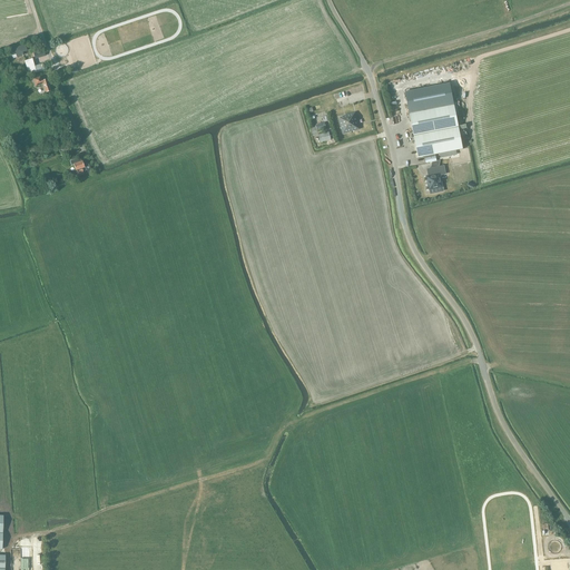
[(9,49),(10,52),(11,56),(16,55),(17,58),(22,56),(21,52),(27,51),(25,46),(15,49),(13,47),(9,49)]
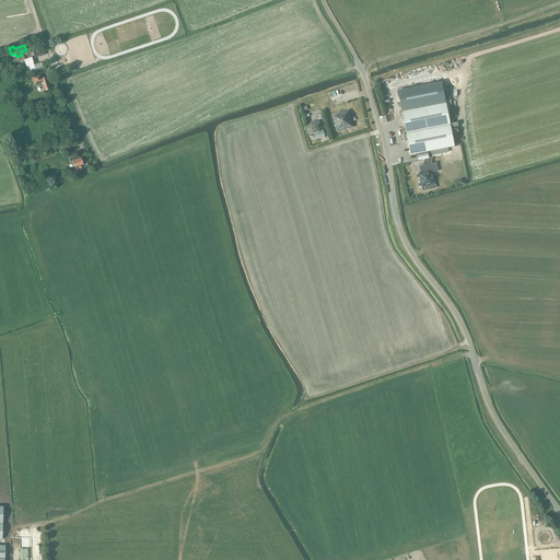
[(28,74),(32,73),(41,70),(46,68),(45,66),(43,67),(42,63),(34,66),(32,60),(32,58),(24,60),(28,74)]
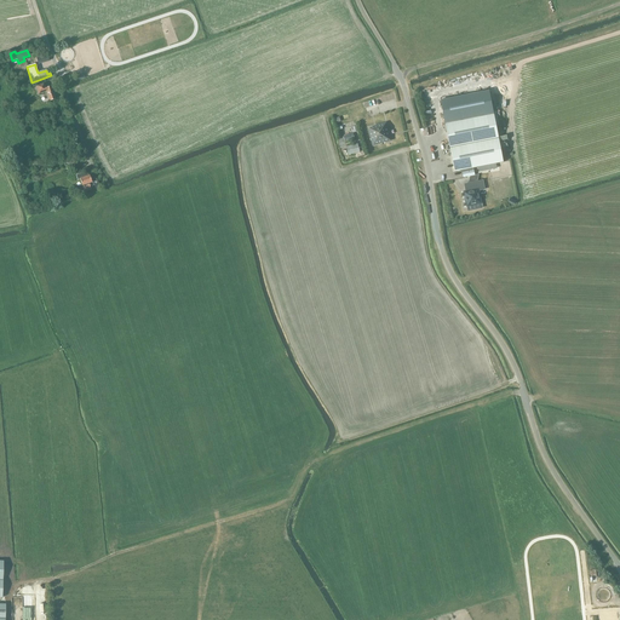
[(46,92),(47,97),(49,102),(55,99),(51,86),(45,89),(44,84),(35,86),(38,95),(42,93),(46,92)]
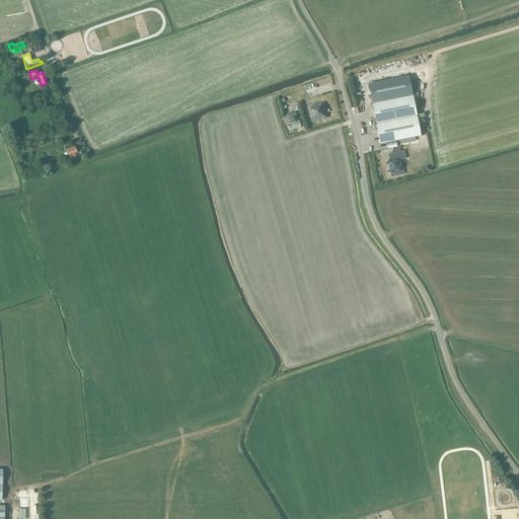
[(389,80),(369,84),(372,101),(373,106),(381,144),(386,143),(388,149),(392,148),(393,148),(397,147),(396,141),(400,140),(416,137),(421,136),(409,76),(389,80)]
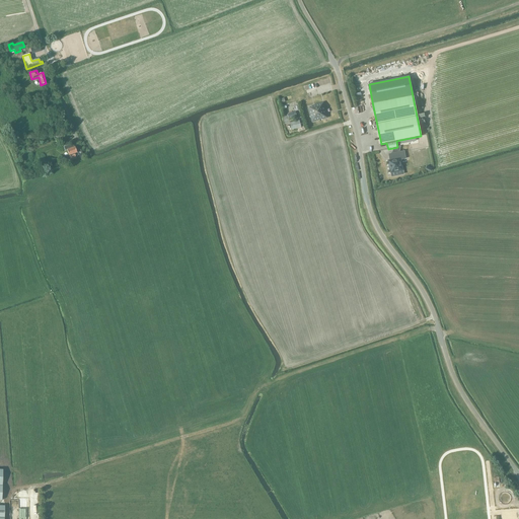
[(327,118),(323,102),(311,105),(312,106),(308,107),(312,123),(327,118)]
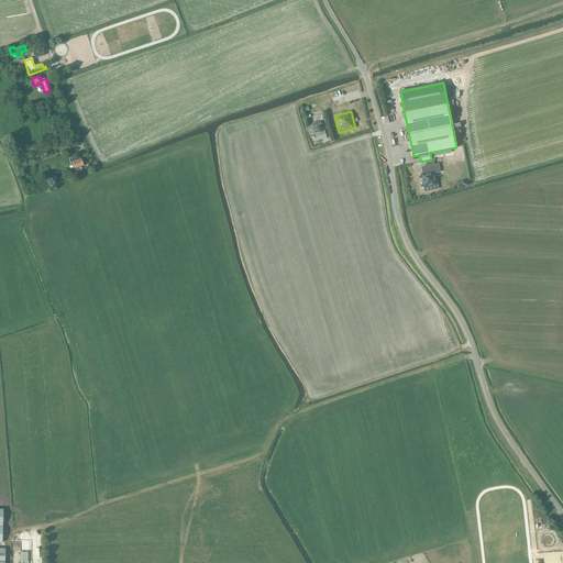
[(324,131),(315,133),(317,141),(322,140),(323,140),(327,139),(324,131)]
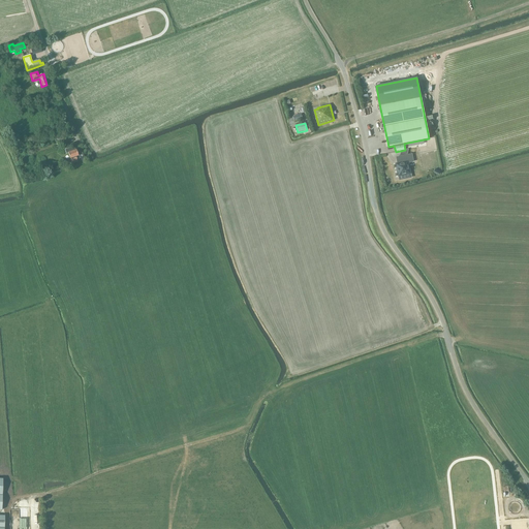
[(68,153),(69,157),(67,159),(69,164),(72,163),(78,161),(78,160),(80,158),(81,161),(82,161),(85,160),(86,160),(83,153),(82,153),(82,152),(76,153),(75,150),(74,147),(65,150),(66,153),(68,153)]
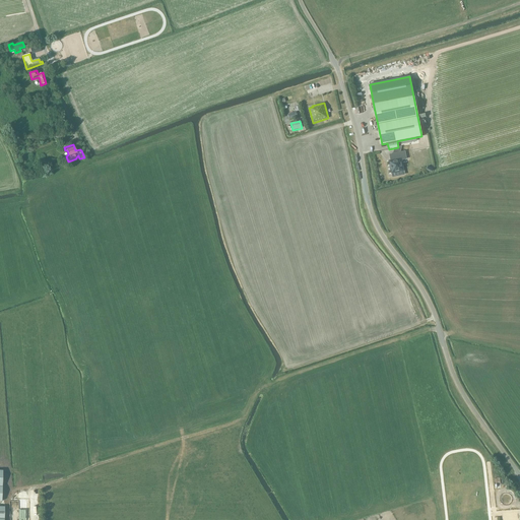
[(391,161),(389,161),(391,174),(392,174),(403,171),(401,159),(405,158),(404,151),(393,153),(395,160),(391,161)]
